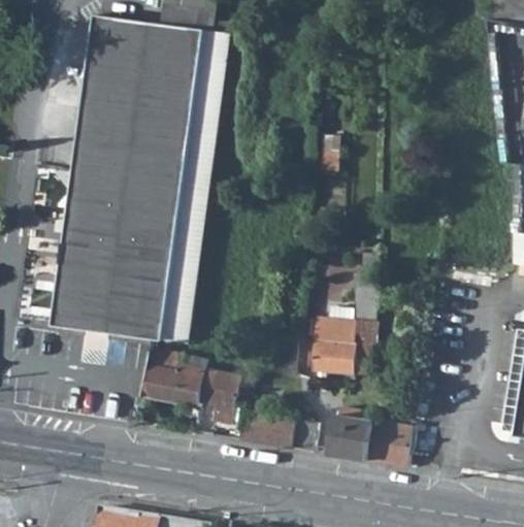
[(96,14),(54,324),(151,338),(188,343),(230,33),(229,33),(230,23),(214,20),(216,0),(166,0),(163,24),(96,14)]
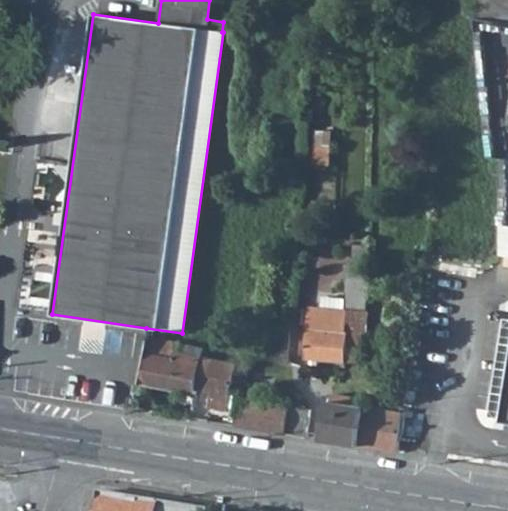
[(394,26),(396,36),(407,33),(405,23),(394,26)]
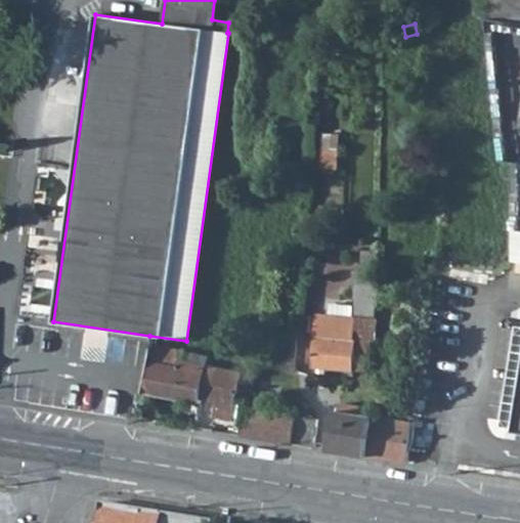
[(320,134),(320,150),(318,150),(317,169),(336,171),(337,151),(331,150),(331,135),(320,134)]
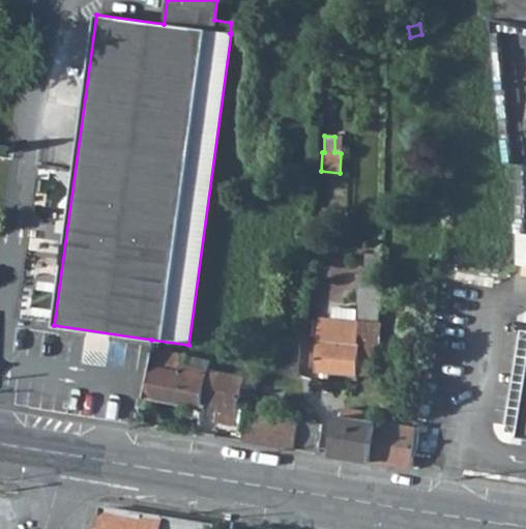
[(379,256),(363,255),(363,275),(354,275),(354,290),(355,290),(356,310),(335,309),(334,320),(318,318),(313,373),(354,376),(357,343),(359,322),(378,323),(379,256)]
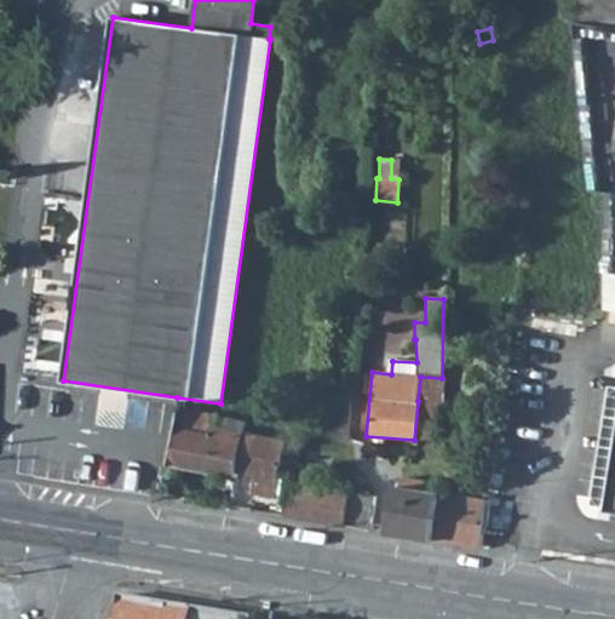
[(316,435),(346,443),(352,370),(312,365),(310,387),(309,388),(308,408),(319,410),(316,435)]
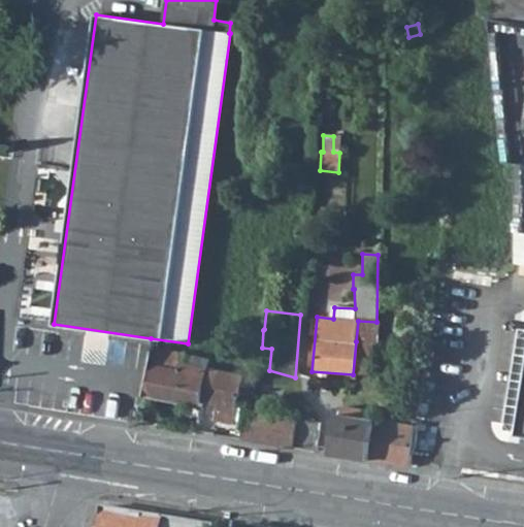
[(377,342),(379,323),(377,322),(358,321),(356,341),(353,374),(368,374),(371,342),(377,342)]
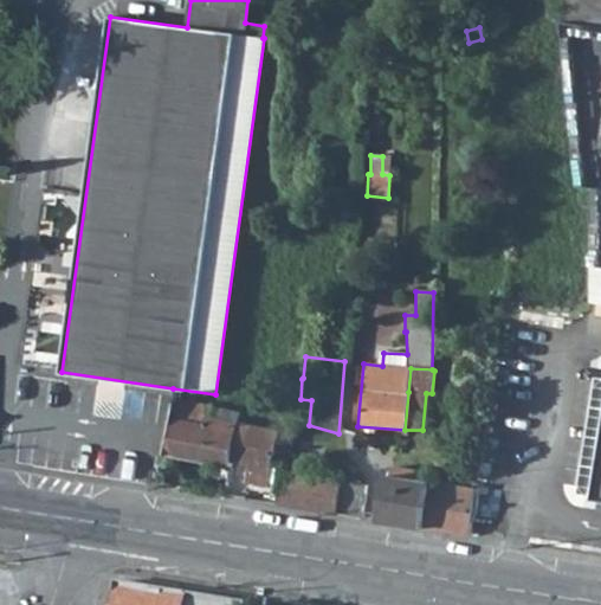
[(228,462),(237,423),(239,412),(211,407),(175,399),(163,454),(228,467),(228,462)]
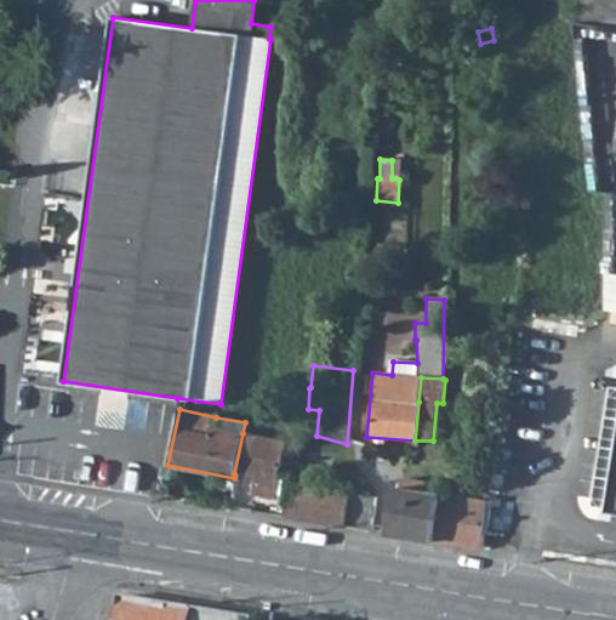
[(284,442),(243,433),(234,473),(252,476),(250,493),(273,498),(278,476),(290,478),(296,444),(284,442)]
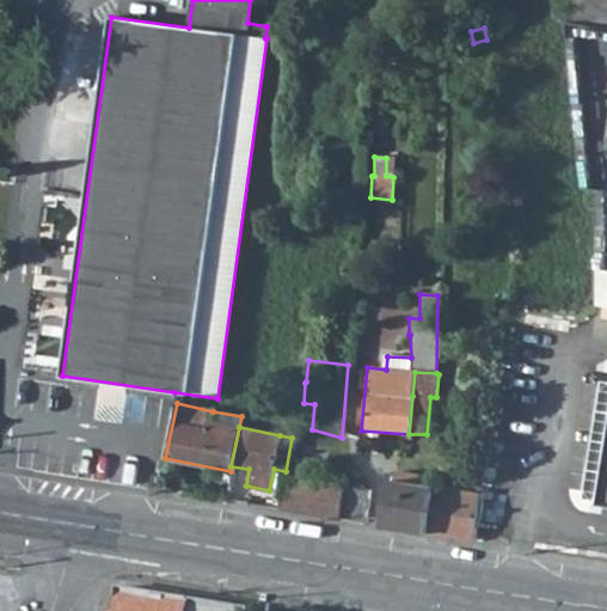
[(397,471),(390,475),(381,525),(425,532),(427,530),(433,487),(425,486),(427,476),(397,471)]
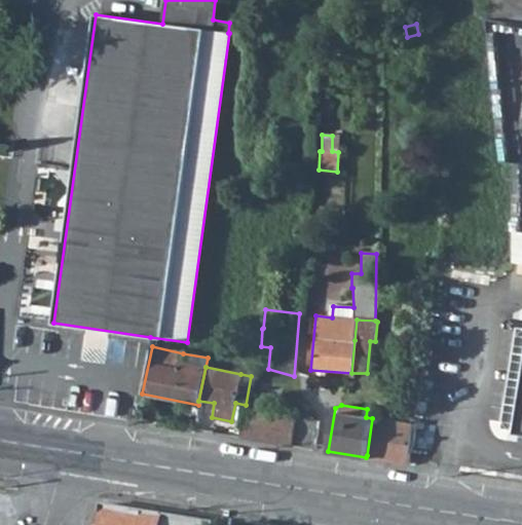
[(244,410),(239,437),(265,441),(269,413),(244,410)]
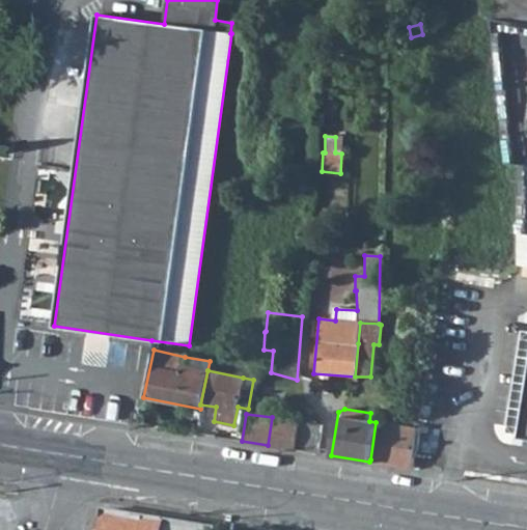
[(314,453),(319,424),(272,417),(268,445),(314,453)]
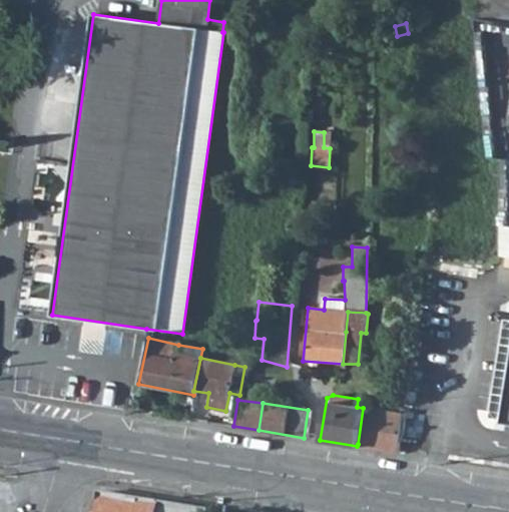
[(357,446),(396,452),(396,450),(402,414),(363,408),(358,444),(357,446)]
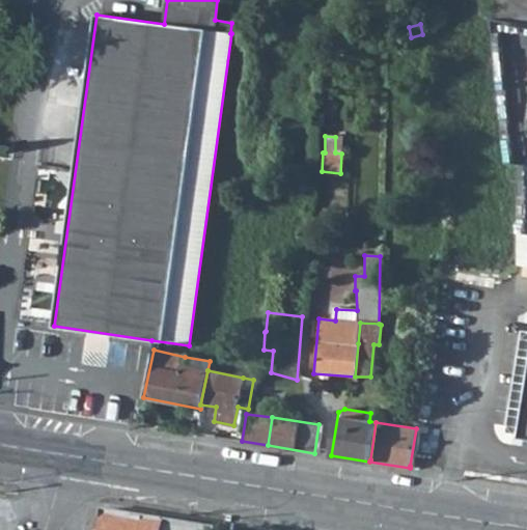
[(199,529),(103,515),(100,529),(199,529)]
